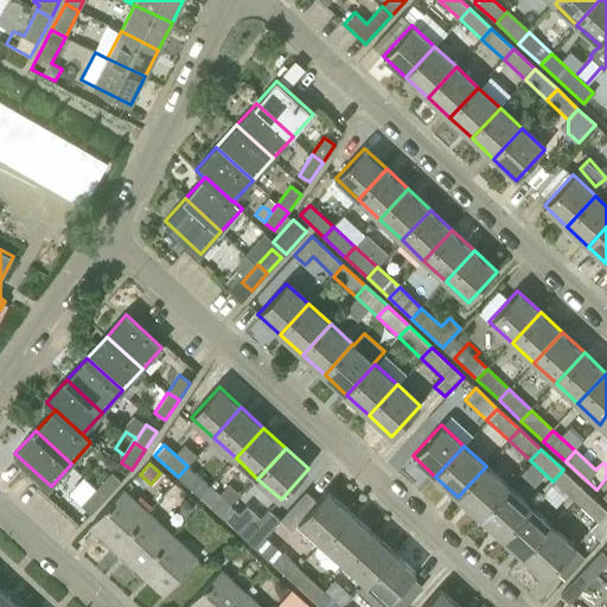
[(210,486),(187,466),(178,477),(200,498),(210,486)]
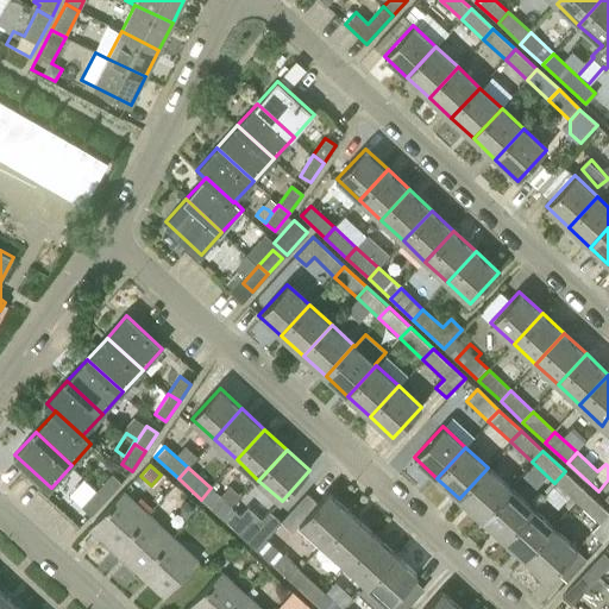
[(488,468),(459,498),(481,519),(509,488),(488,468)]
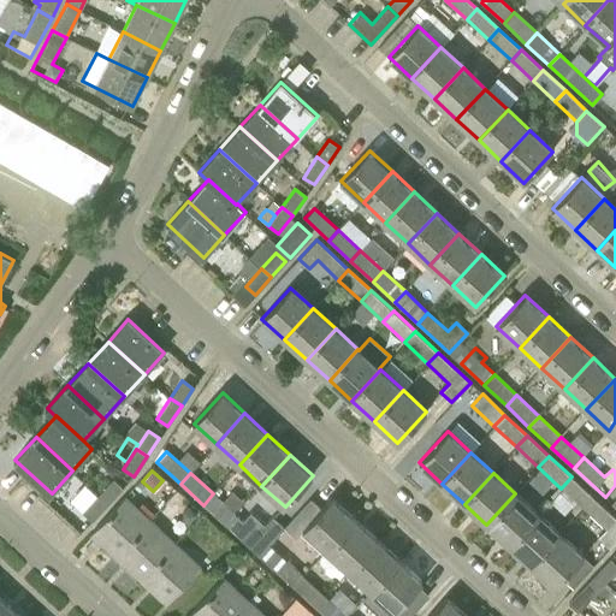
[(572,477),(561,489),(584,509),(593,497),(572,477)]
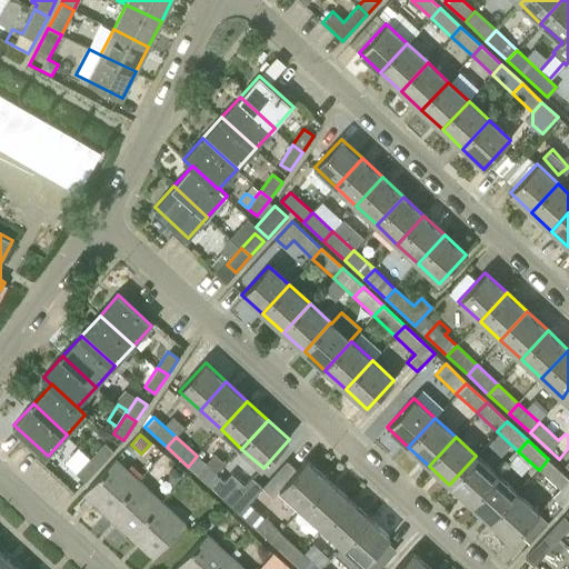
[(91,457),(100,465),(113,451),(103,442),(91,457)]
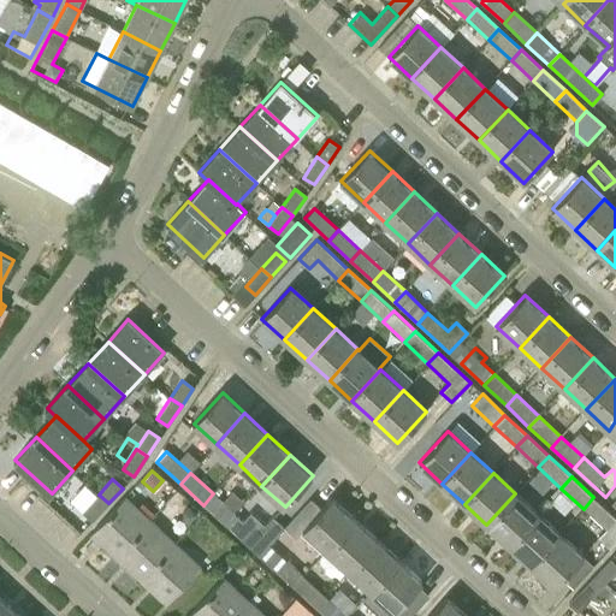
[(236,514),(213,493),(203,505),(225,526),(236,514)]
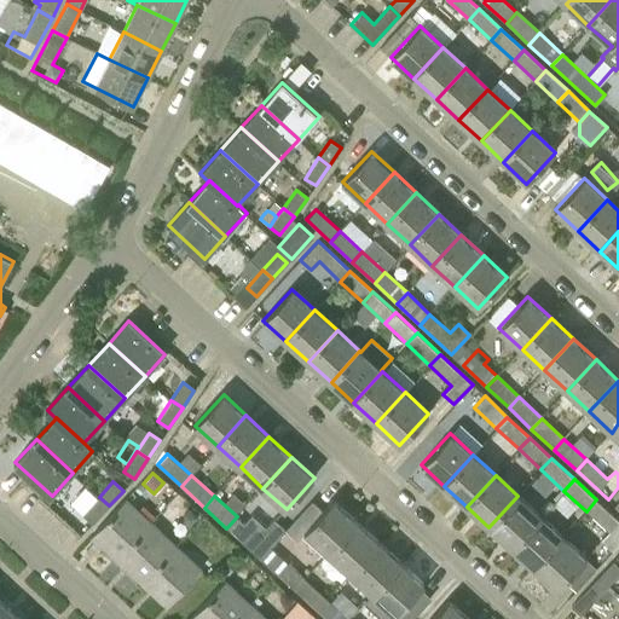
[(541,516),(518,496),(489,527),(512,548),(541,516)]
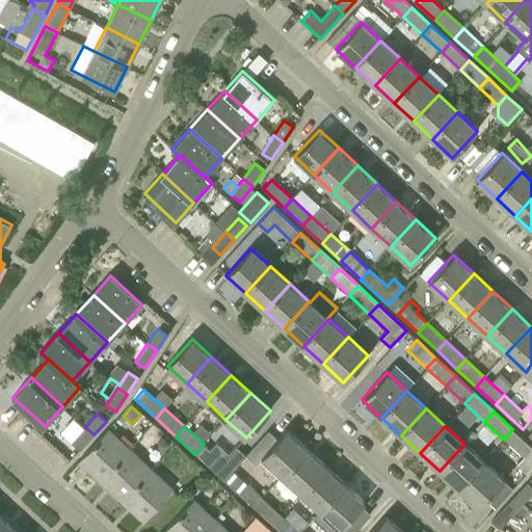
[(94,434),(85,427),(71,443),(79,450),(94,434)]
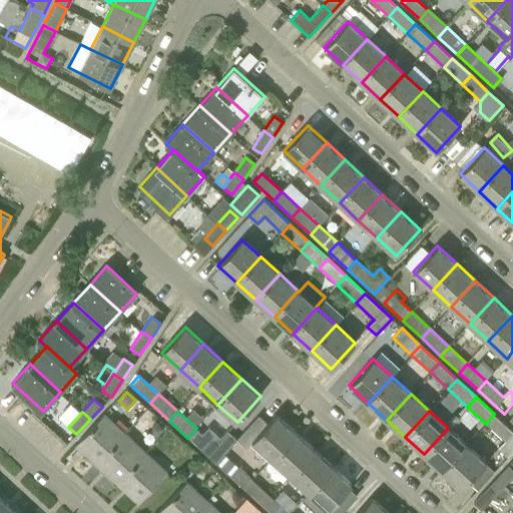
[(97,464),(125,433),(104,414),(76,445),(97,464)]
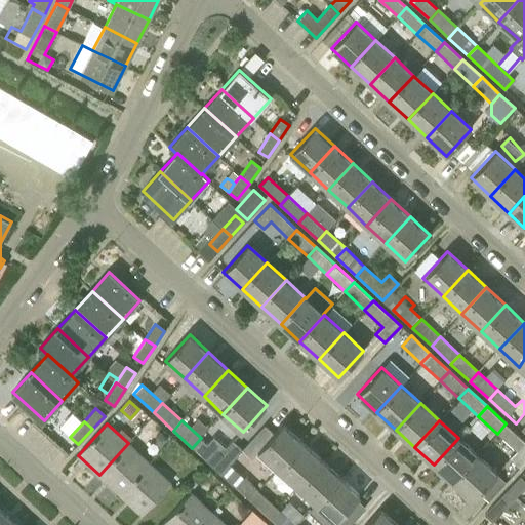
[(524,460),(524,441),(506,423),(497,434),(516,451),(509,458),(518,468),(524,460)]
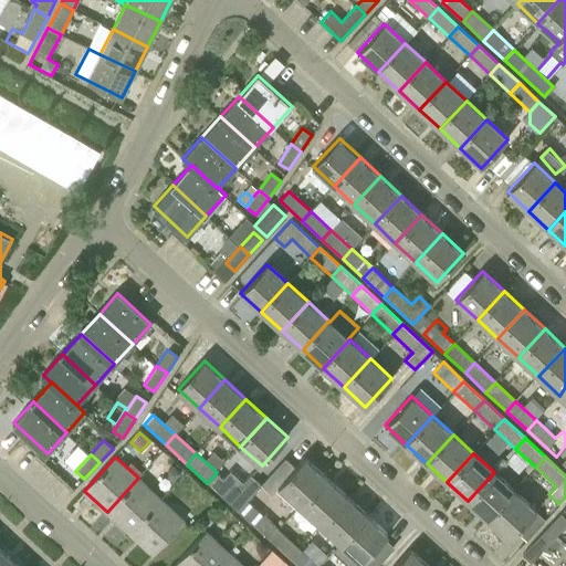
[(305,458),(296,468),(286,459),(262,484),(273,494),(280,486),(301,505),(326,477),(305,458)]
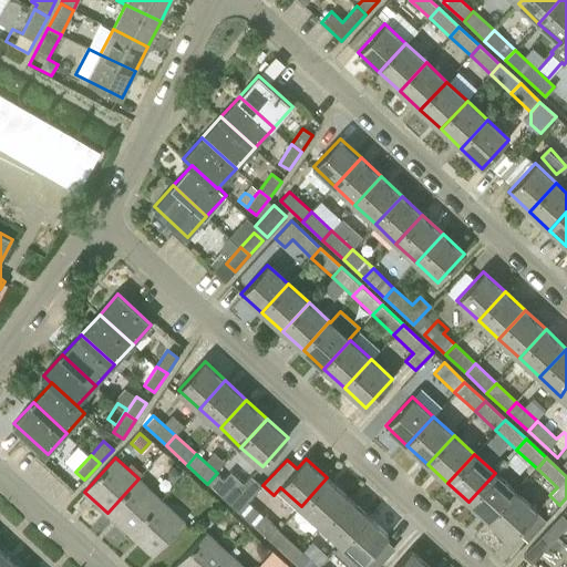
[(173,465),(167,471),(168,478),(173,483),(182,474),(173,465)]
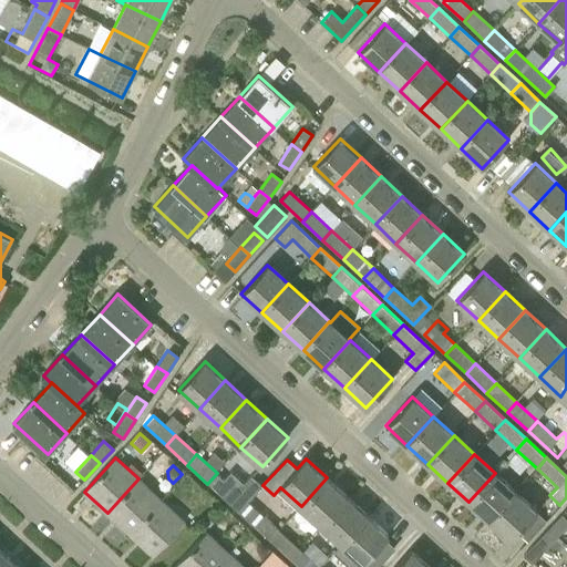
[(236,491),(217,473),(207,484),(237,511),(255,493),(244,483),(236,491)]
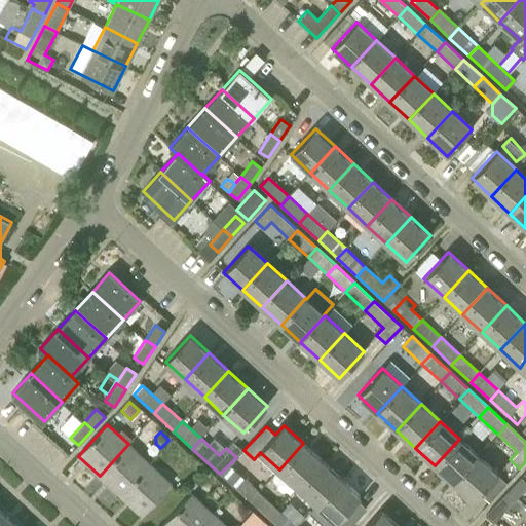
[(459,439),(435,465),(454,483),(478,456),(459,439)]
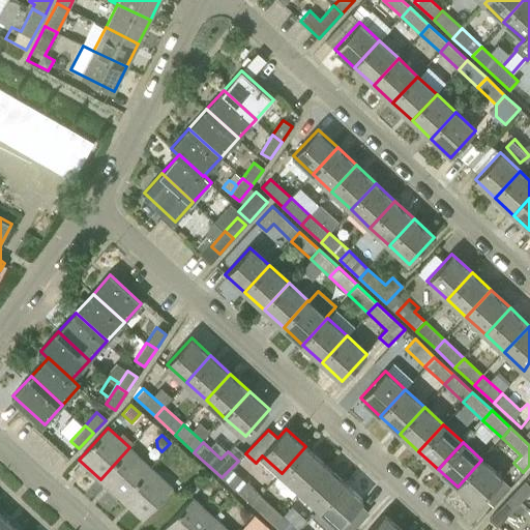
[(325,465),(305,446),(282,473),(300,492),(325,465)]
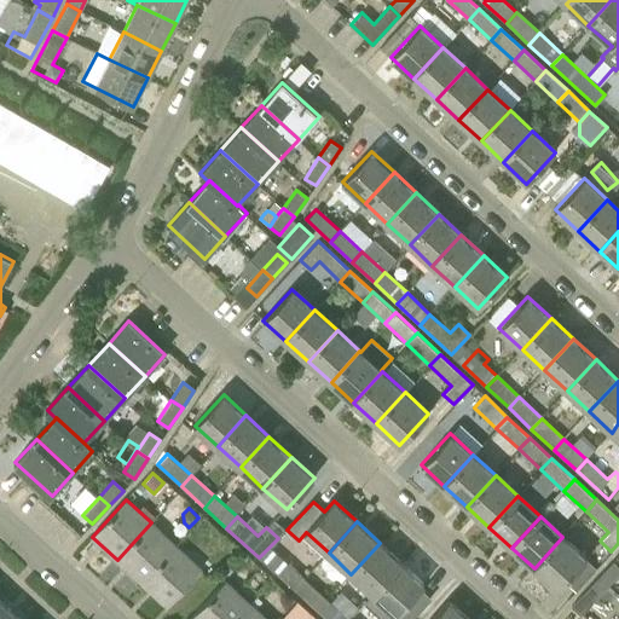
[(151,522),(117,560),(143,583),(177,545),(151,522)]
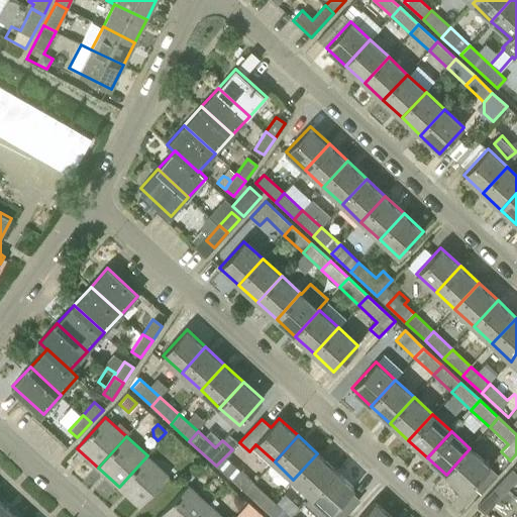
[(470,448),(446,475),(466,493),(490,467),(470,448)]
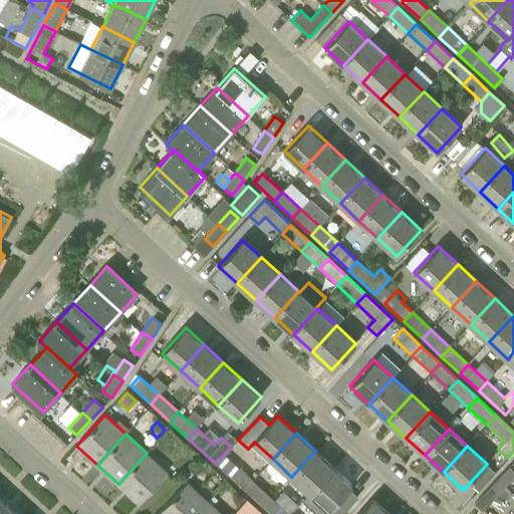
[(334,468),(315,451),(291,477),(310,494),(334,468)]
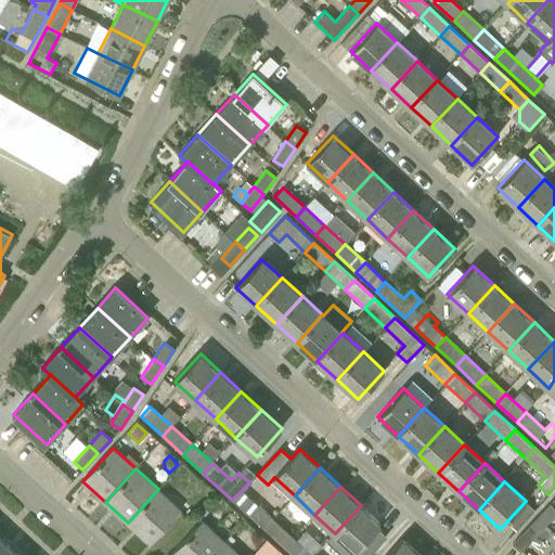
[(158,489),(128,523),(151,543),(181,510),(180,510),(185,504),(172,492),(167,498),(158,489)]
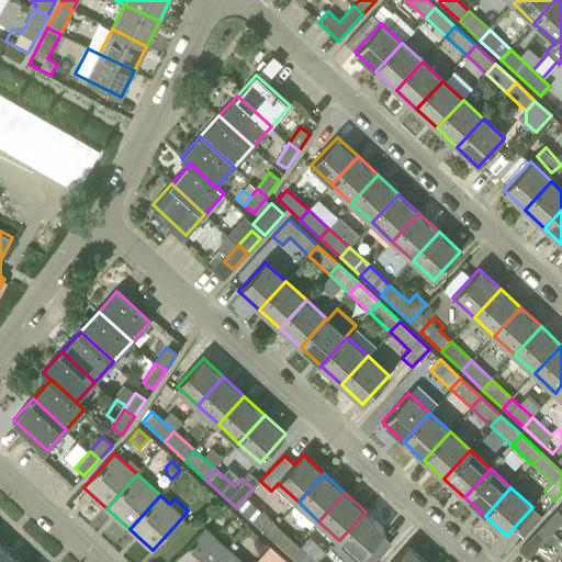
[(201,515),(206,520),(215,513),(209,507),(201,515)]
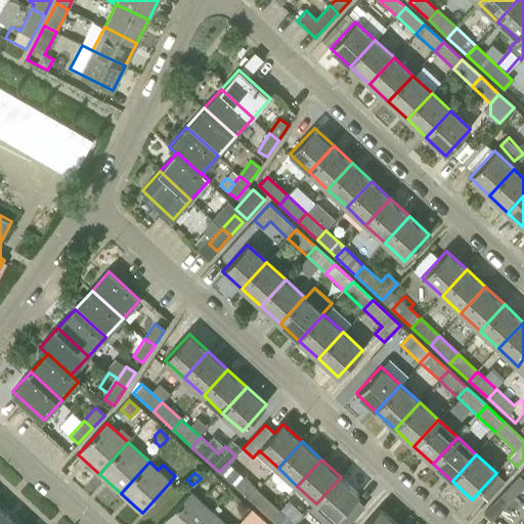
[(505,489),(514,496),(523,485),(523,480),(518,475),(505,489)]
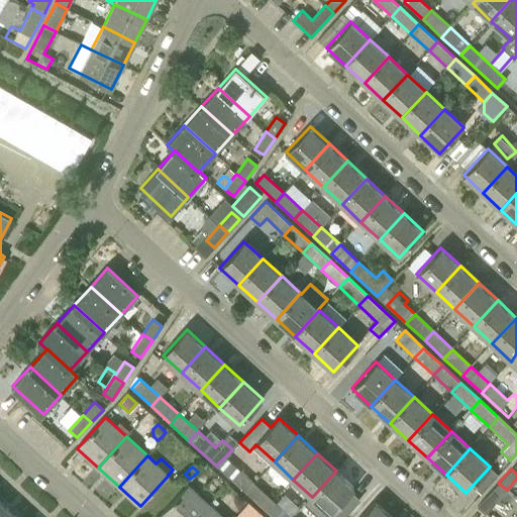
[(246,493),(254,484),(240,471),(232,480),(246,493)]
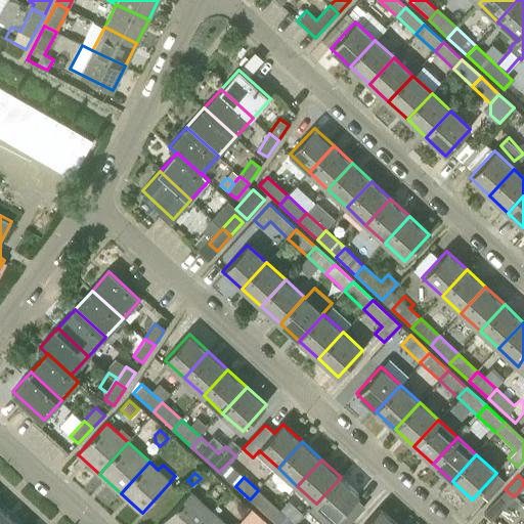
[(341,477),(316,504),(336,521),(360,494),(341,477)]
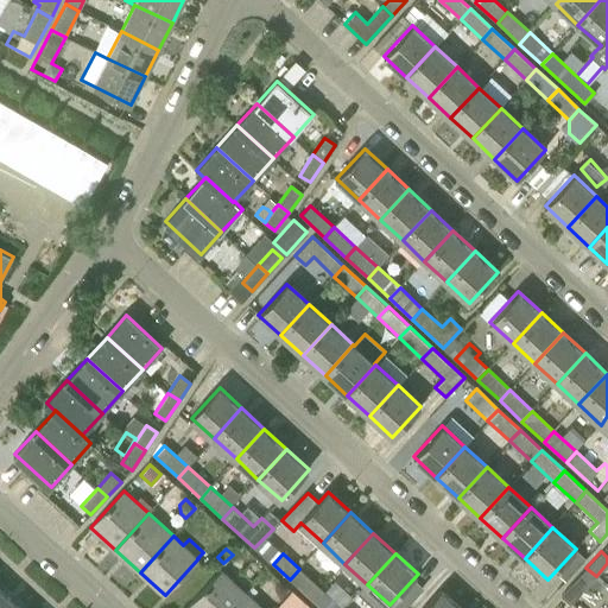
[(596,576),(586,568),(571,584),(581,593),(596,576)]
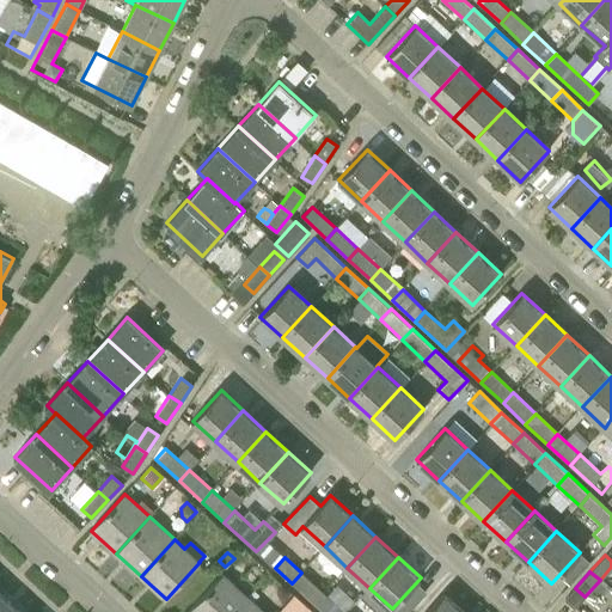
[(301,573),(292,583),(314,604),(324,593),(301,573)]
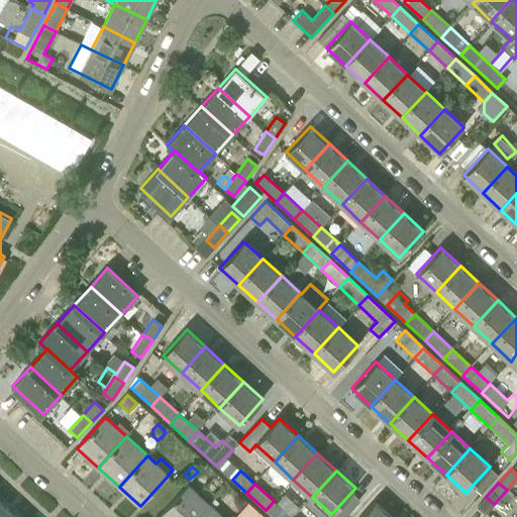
[(162,516),(198,516),(210,504),(189,485),(161,516),(162,516)]
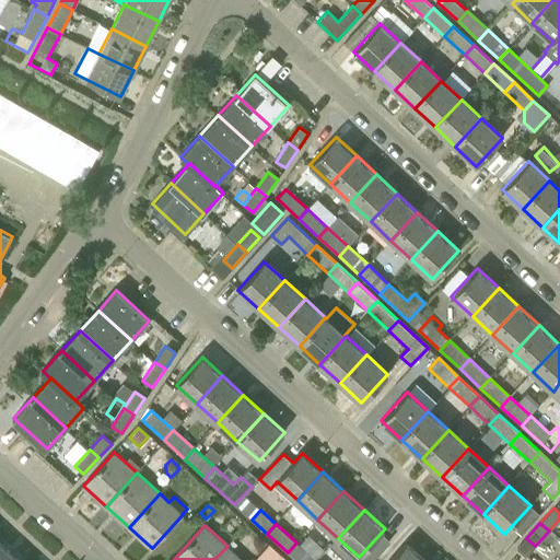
[(315,559),(296,543),(288,552),(294,559),(315,559)]
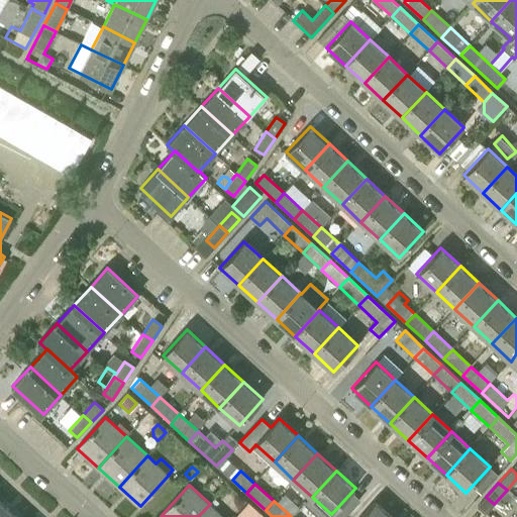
[(391,516),(376,502),(360,516),(391,516)]
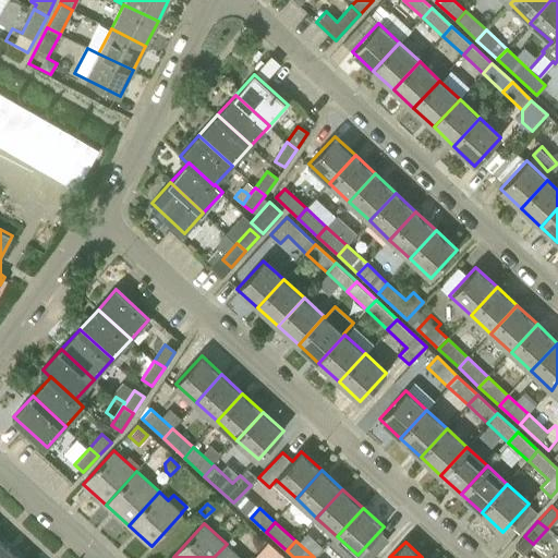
[(242,557),(227,544),(214,557),(242,557)]
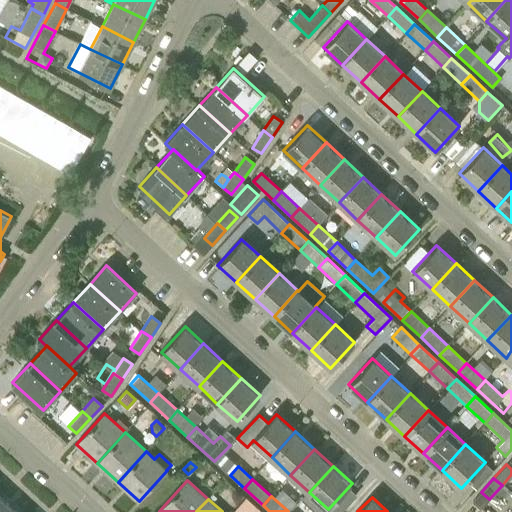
[(18,511),(6,501),(0,507),(0,511),(18,511)]
